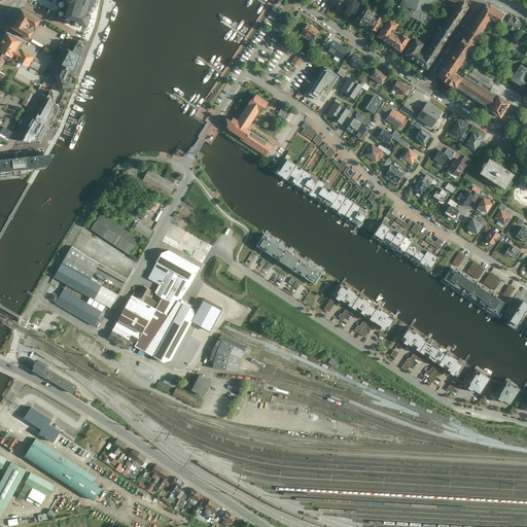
[(66,0),(66,1),(69,2),(64,18),(71,21),(71,24),(79,26),(80,24),(85,26),(86,26),(91,11),(89,10),(91,0),(66,0)]
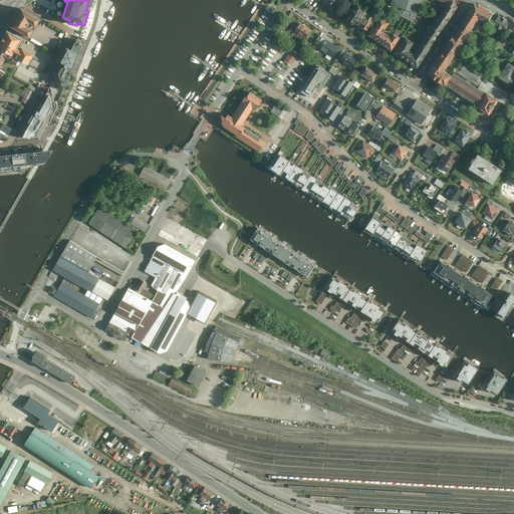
[(333,12),(340,0),(324,0),(323,3),(324,3),(323,5),(333,12)]
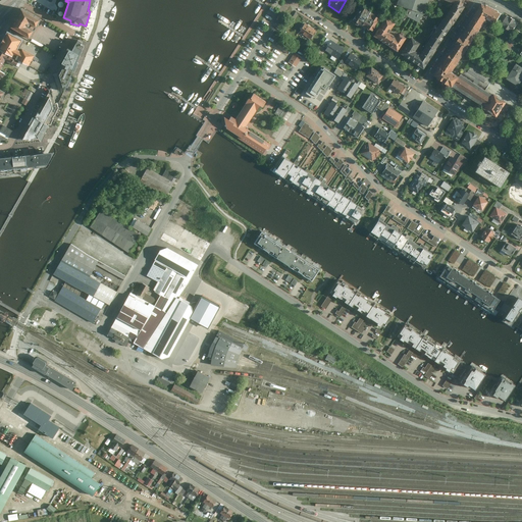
[(424,16),(429,0),(402,0),(400,8),(408,11),(406,17),(418,23),(424,16)]
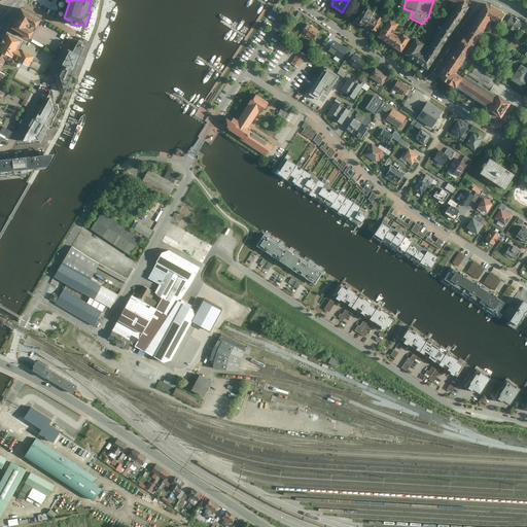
[(443,0),(458,5),(448,21),(458,27),(463,20),(467,13),(470,9),(467,8),(470,0),(443,0)]
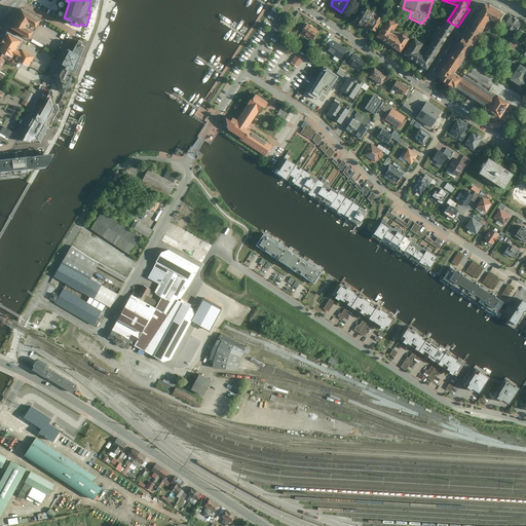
[(441,74),(439,78),(451,85),(457,89),(457,87),(465,76),(458,72),(493,19),(501,23),(508,13),(501,10),(494,6),(488,3),(484,9),(478,19),(472,29),(460,44),(449,62),(441,74)]
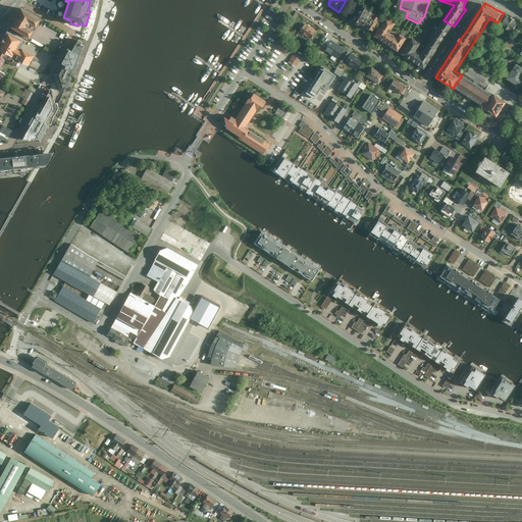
[(361,7),(352,21),(361,29),(371,14),(361,7)]
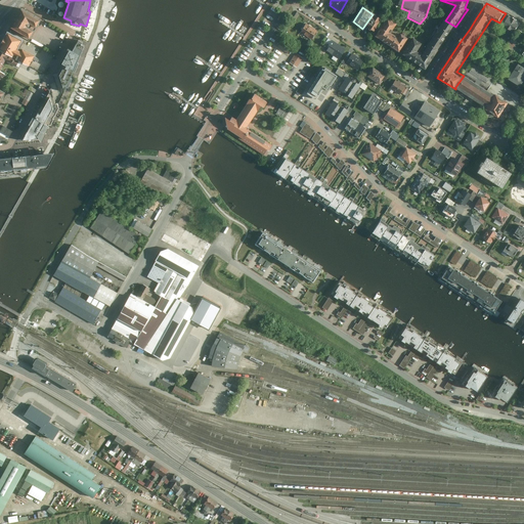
[(42,18),(24,8),(11,27),(30,38),(42,18)]
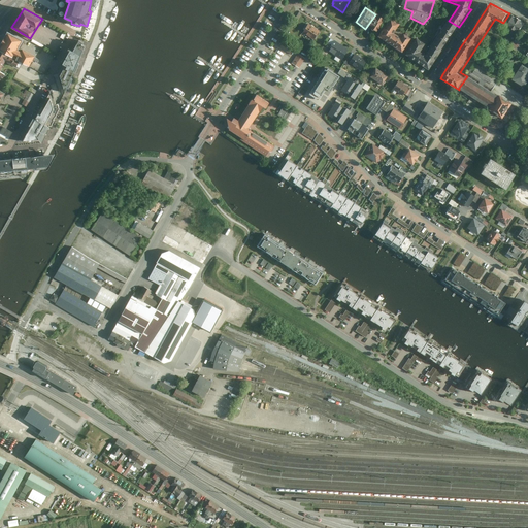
[(519,31),(526,21),(516,13),(508,24),(519,31)]
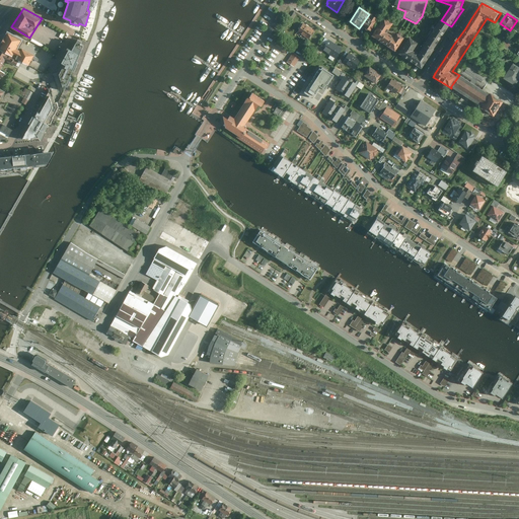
[(378,20),(369,14),(359,28),(369,34),(378,20)]
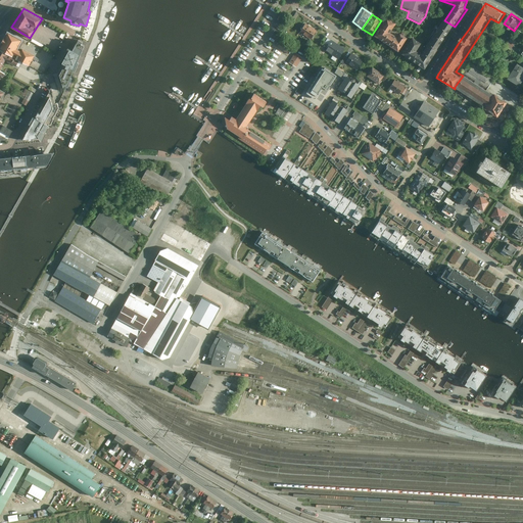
[(396,27),(386,19),(374,39),(383,44),(388,48),(394,52),(398,54),(408,41),(400,36),(398,40),(390,35),(396,27)]
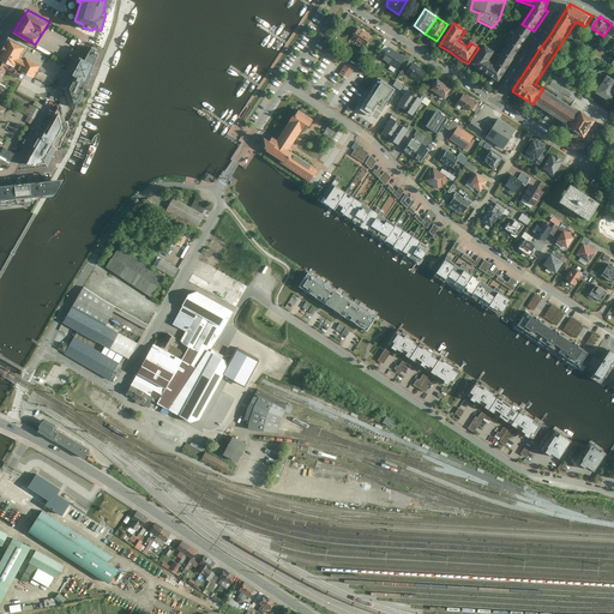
[(534,31),(522,24),(521,24),(494,66),(489,64),(495,54),(485,47),(471,66),(479,71),(499,84),(505,77),(512,65),(517,59),(523,48),(529,38),(534,31)]
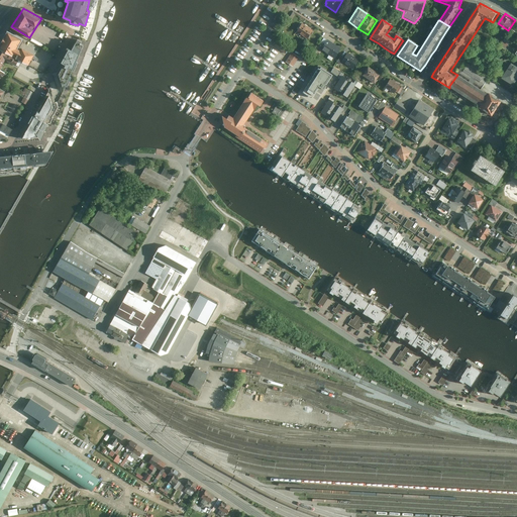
[(309,26),(303,22),(297,30),(303,34),(309,26)]
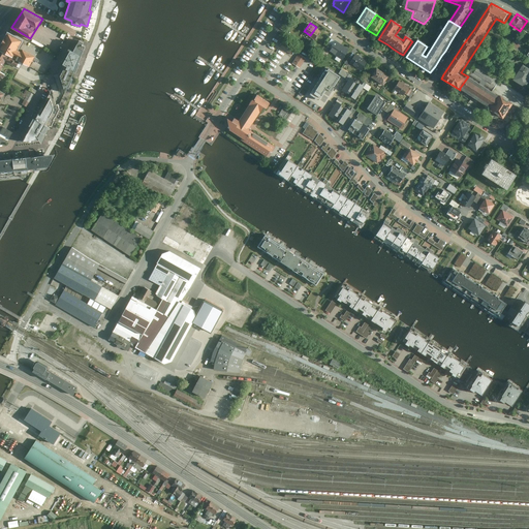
[(321,31),(316,27),(310,35),(315,39),(321,31)]
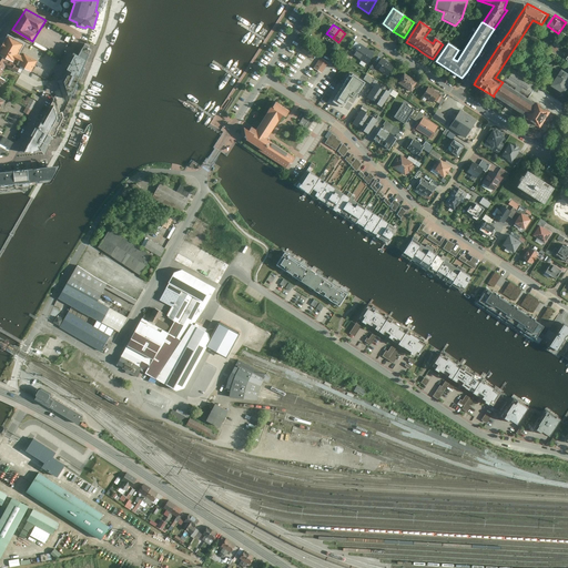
[(9,31),(0,49),(0,54),(21,66),(31,70),(33,66),(38,57),(21,48),(26,40),(9,31)]
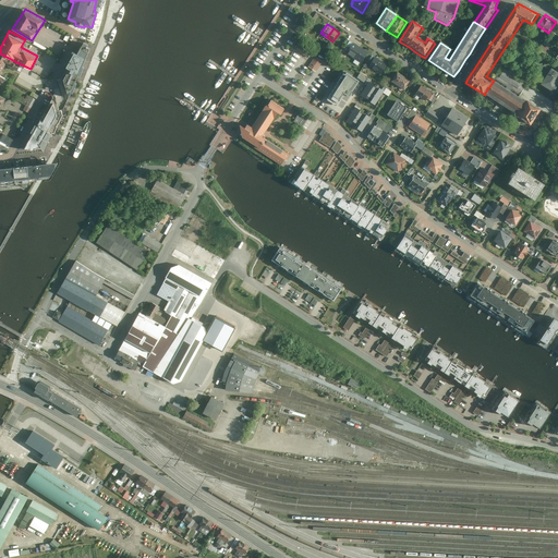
[(370,51),(354,41),(347,53),(362,63),(370,51)]
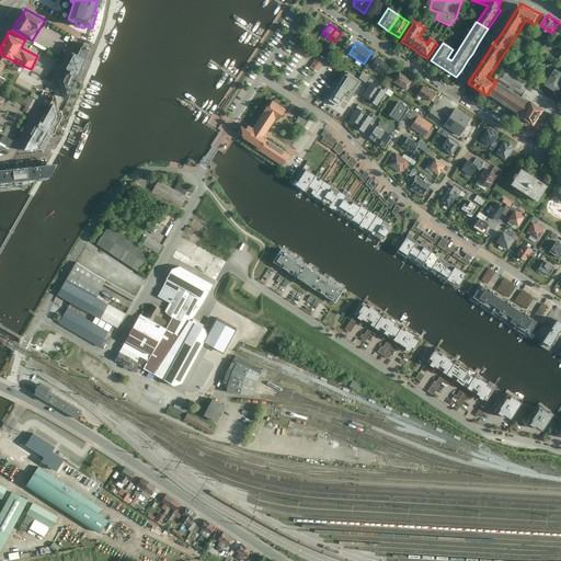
[(66,89),(69,99),(93,47),(86,43),(81,49),(79,48),(63,79),(65,89),(66,89)]
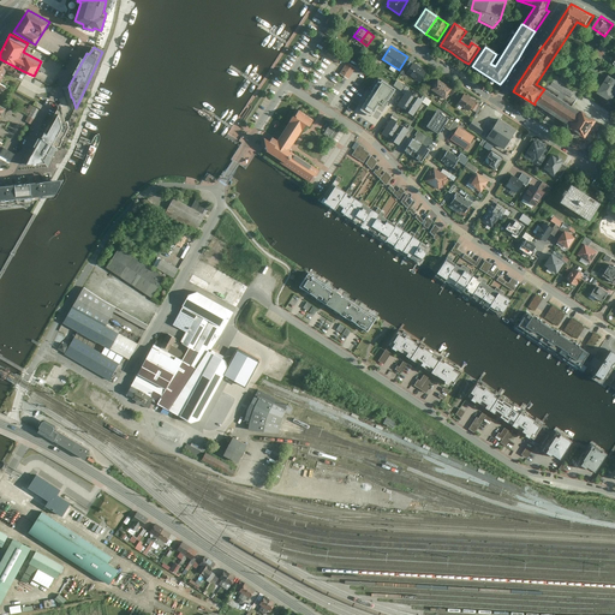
[(344,58),(330,49),(327,55),(340,64),(344,58)]
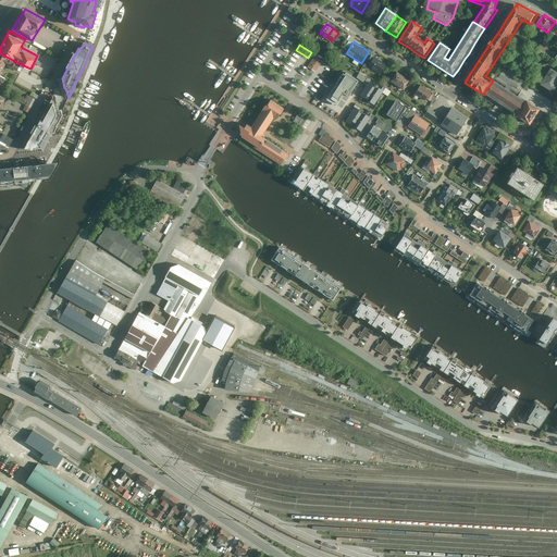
[(21,64),(0,53),(0,71),(1,72),(8,62),(10,63),(9,66),(17,71),(21,64)]
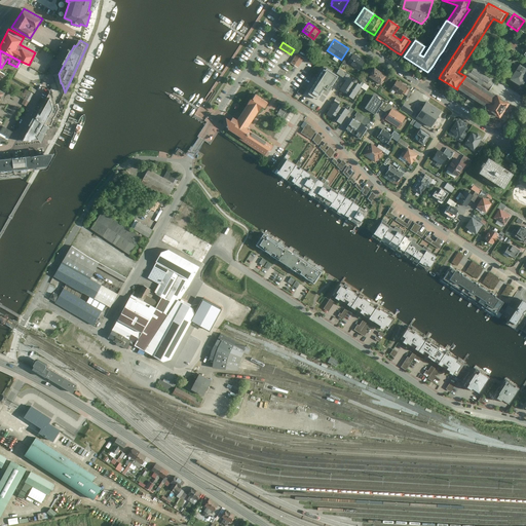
[(304,59),(305,58),(298,52),(293,60),(292,63),(298,67),(304,59)]
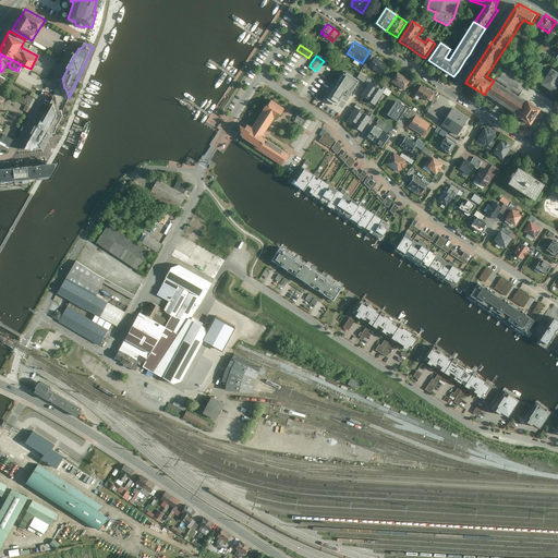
[(388,65),(375,58),(372,63),(370,67),(383,74),(388,65)]
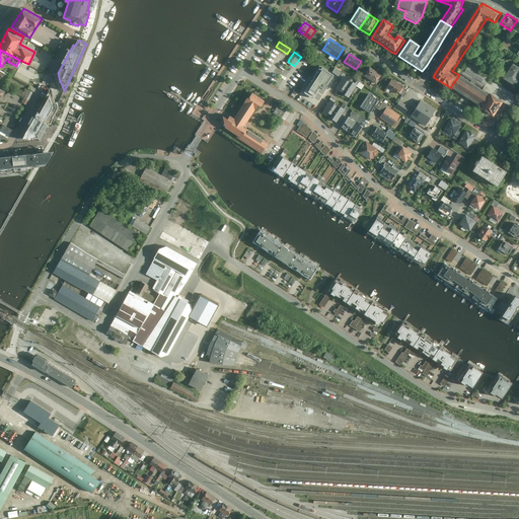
[(459,74),(484,90),(492,79),(466,62),(458,74),(459,74)]
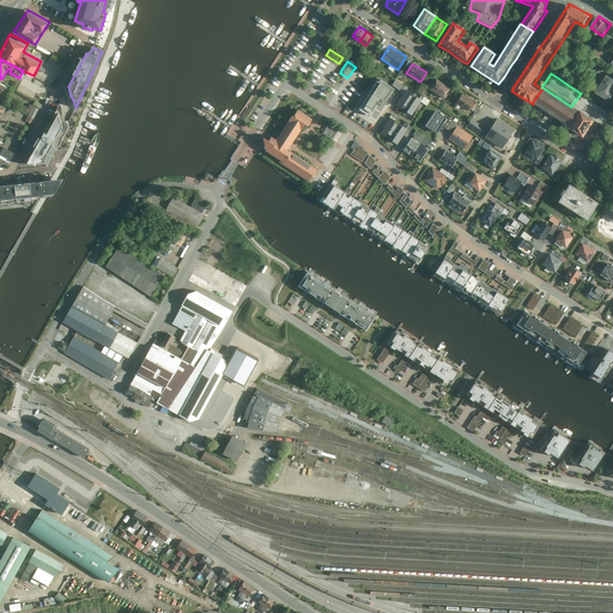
[(610,101),(612,95),(612,74),(610,73),(598,92),(610,101)]
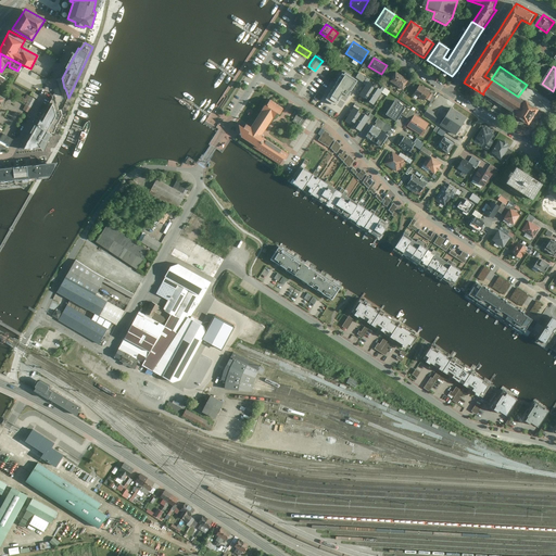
[(332,88),(325,99),(335,105),(336,104),(343,93),(348,96),(350,92),(356,83),(357,80),(344,72),(343,74),(342,73),(336,83),(332,88)]
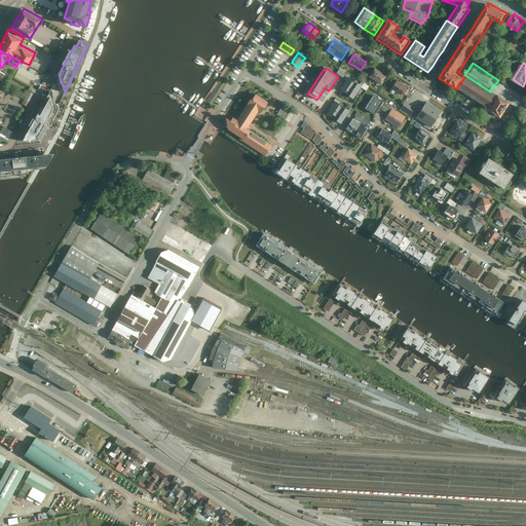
[(386,75),(375,68),(369,76),(380,84),(386,75)]
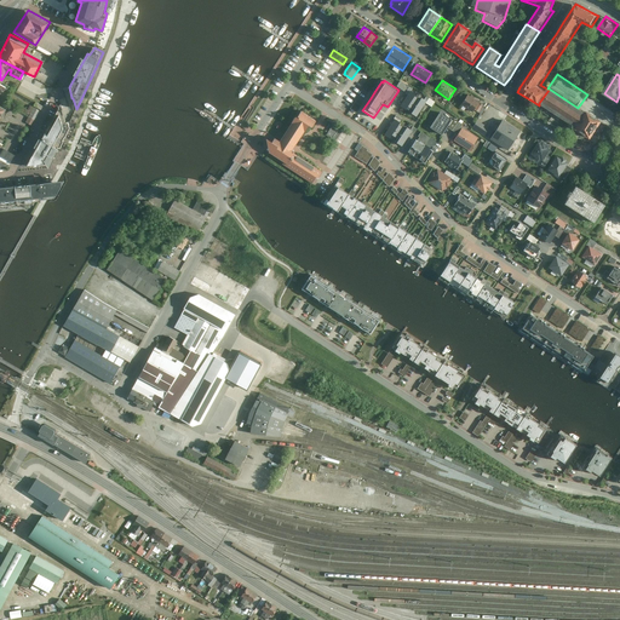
[(549,90),(539,103),(578,128),(587,115),(578,108),(549,89),(549,90)]
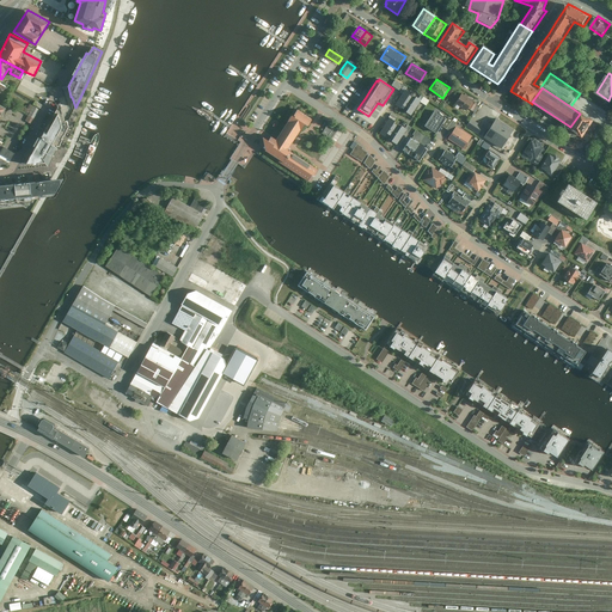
[(403,95),(397,103),(402,105),(403,104),(405,106),(411,97),(410,96),(409,95),(410,93),(405,90),(403,95)]
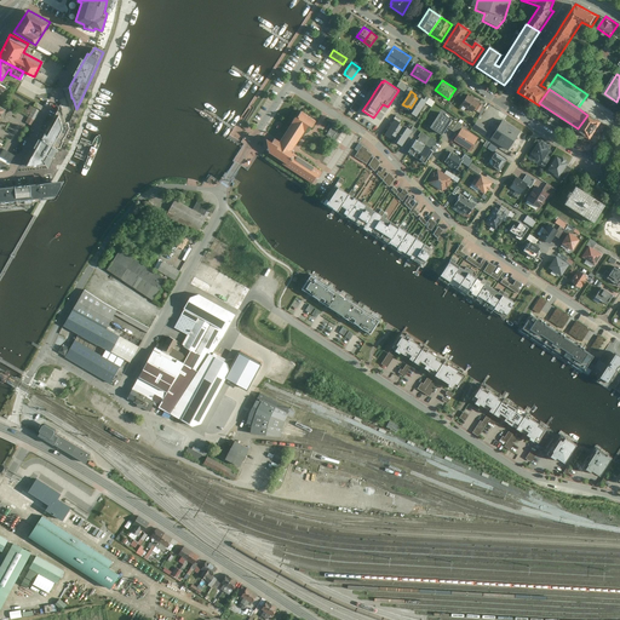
[(478,102),(468,95),(461,104),(472,112),(478,102)]
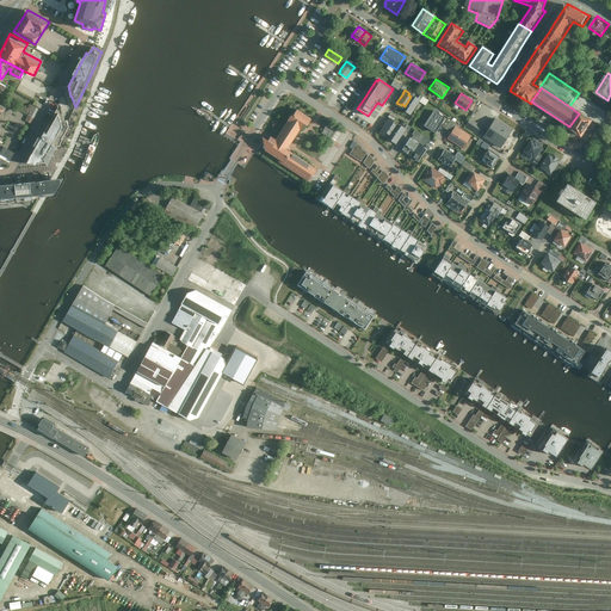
[(411,97),(405,106),(408,109),(406,111),(409,115),(420,99),(415,97),(414,99),(413,98),(411,97)]
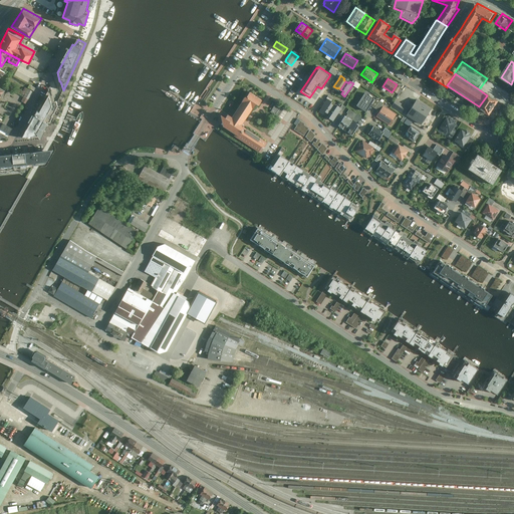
[(43,100),(24,137),(40,135),(42,139),(51,121),(59,105),(57,100),(52,84),(43,100)]
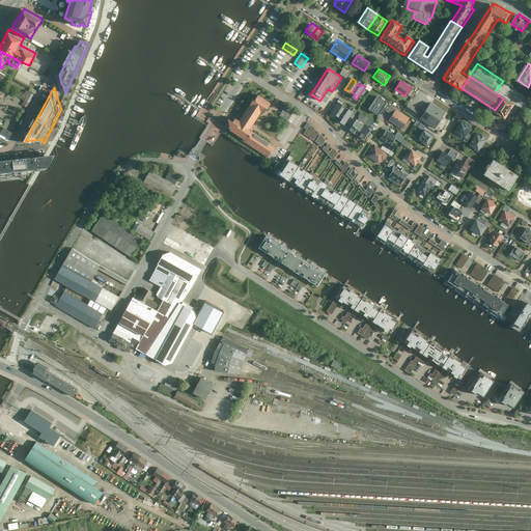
[(29,92),(25,100),(30,103),(34,95),(29,92)]
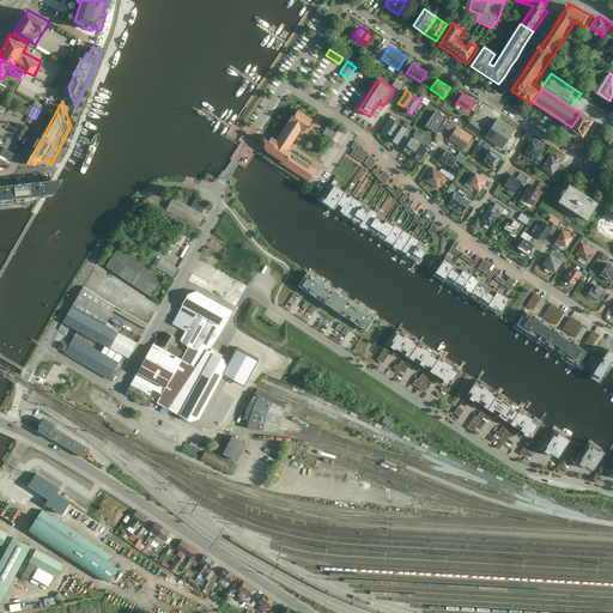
[(269,139),(265,135),(266,151),(280,161),(279,162),(309,182),(319,169),(291,151),(293,147),(291,146),(307,123),(309,125),(314,117),(299,108),(296,113),(295,113),(278,138),(273,135),(269,139)]
